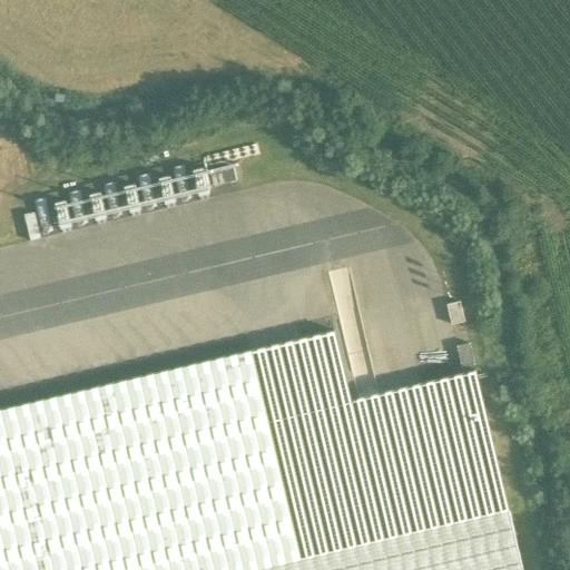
[(184,165),(172,167),(179,200),(192,198),(184,165)]
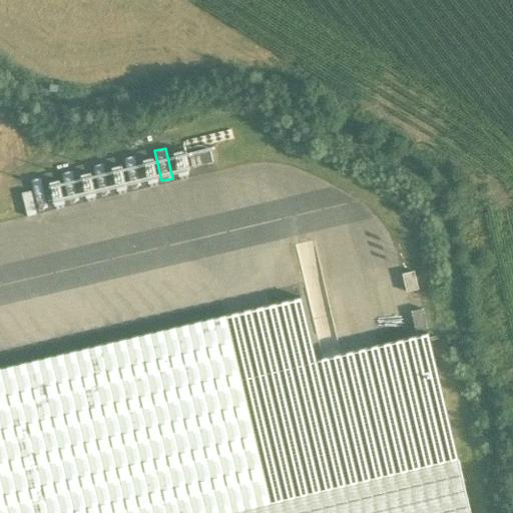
[(209,150),(188,155),(191,167),(212,162),(209,150)]
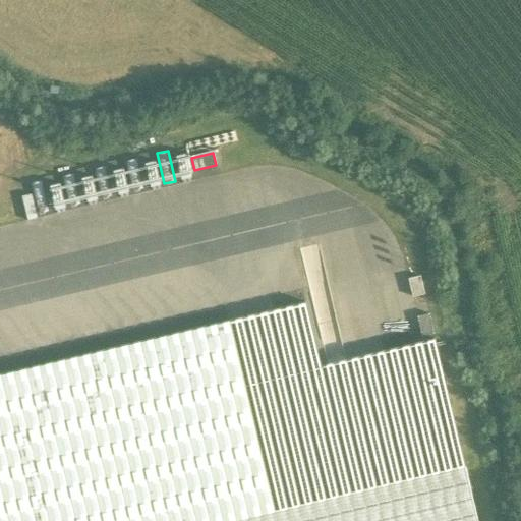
[(176,156),(181,179),(191,177),(186,154),(176,156)]
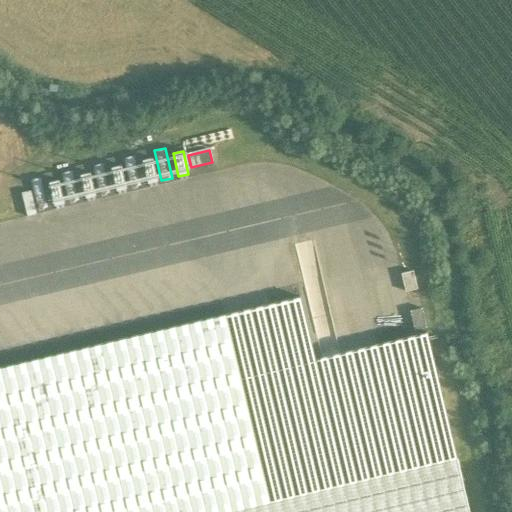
[(123,158),(130,187),(141,185),(134,155),(123,158)]
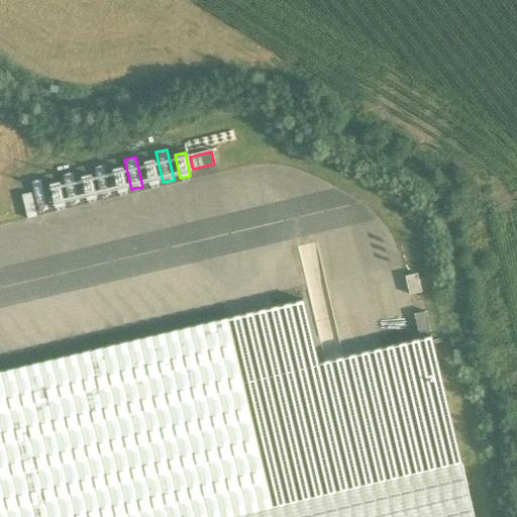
[(153,160),(143,162),(149,185),(159,183),(153,160)]
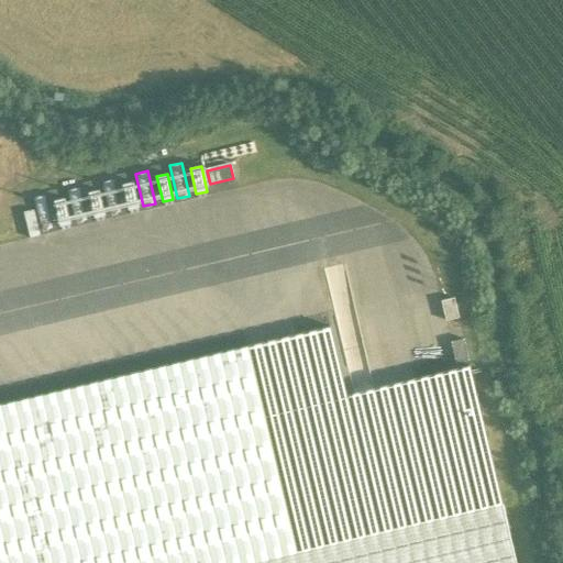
[(113,179),(101,183),(109,214),(121,211),(113,179)]
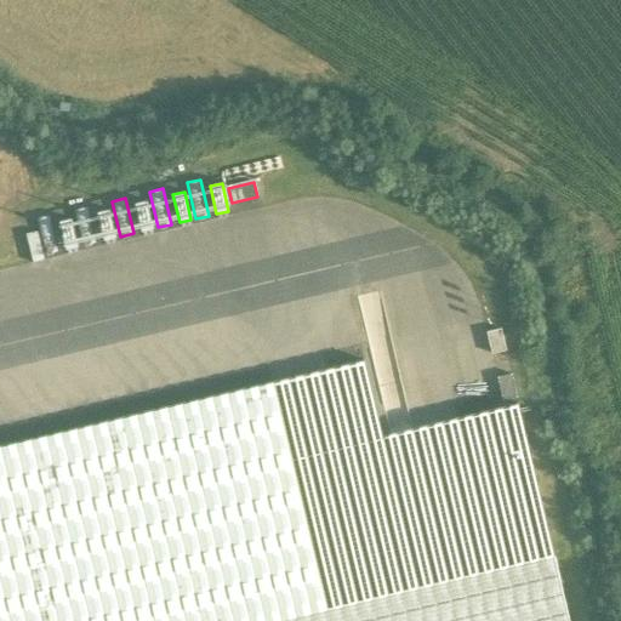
[(135,203),(141,231),(153,228),(146,200),(135,203)]
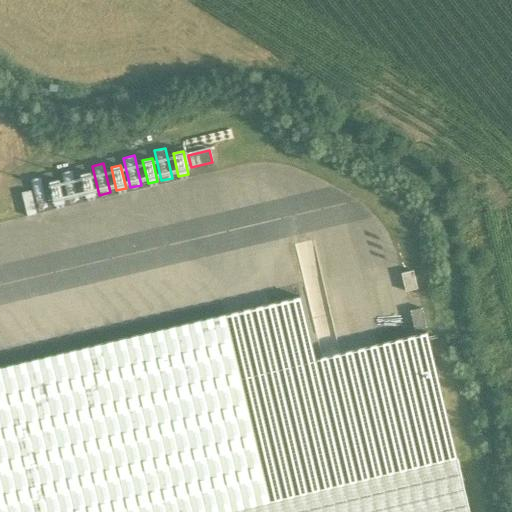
[(72,170),(61,173),(68,202),(79,199),(72,170)]
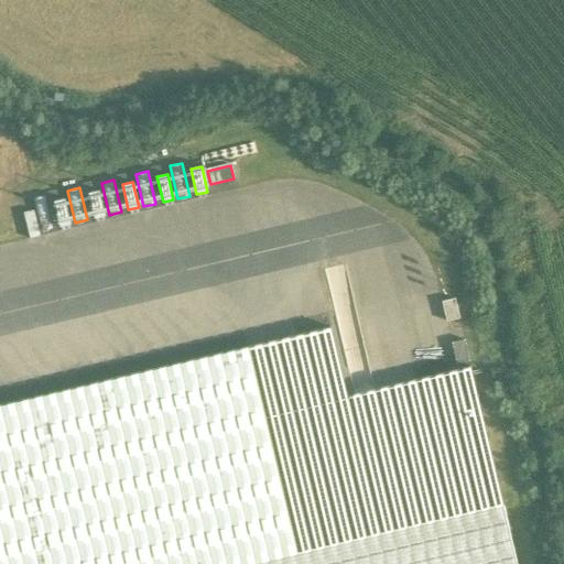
[(88,192),(95,218),(105,216),(98,190),(88,192)]
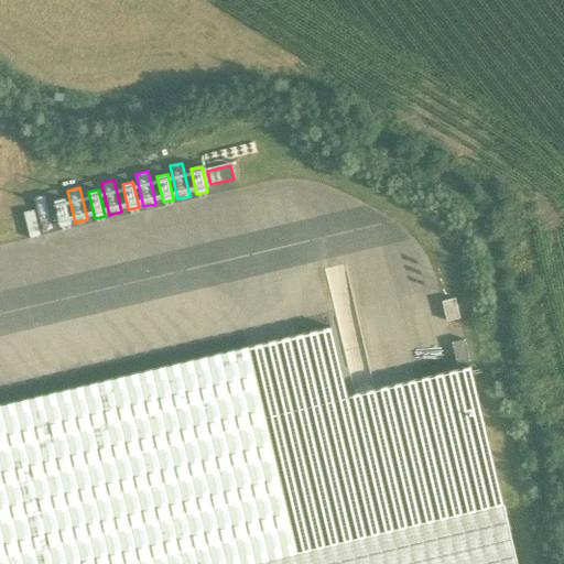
[(44,196),(33,198),(41,230),(52,228),(44,196)]
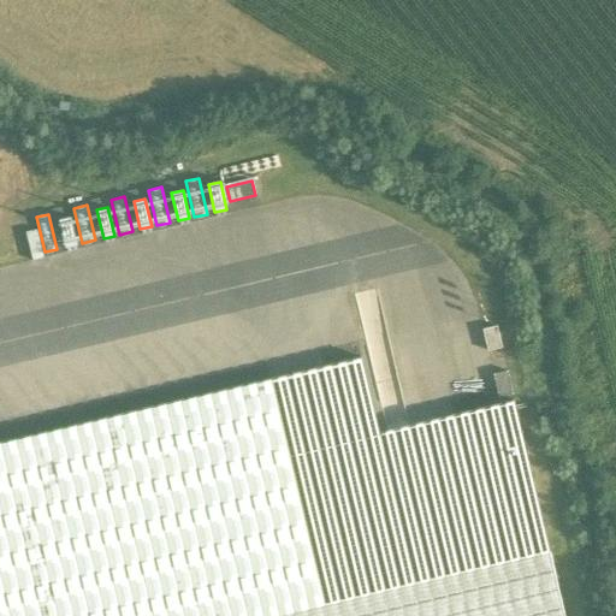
[(59,219),(65,247),(77,244),(70,217),(59,219)]
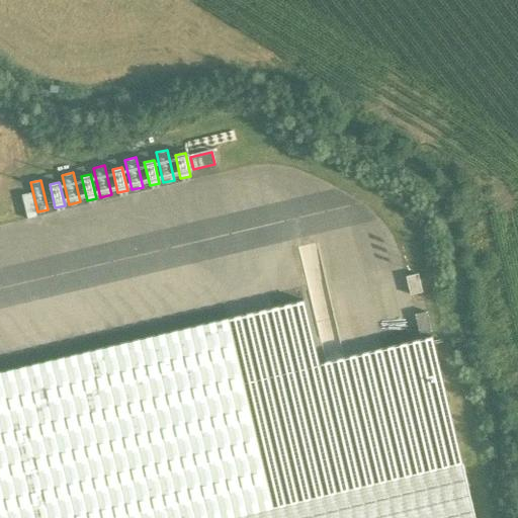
[(21,194),(27,219),(36,217),(31,192),(21,194)]
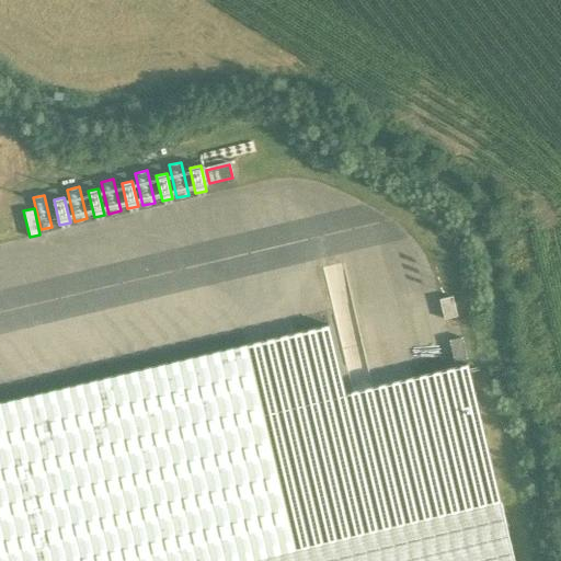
[(457,316),(453,296),(439,299),(444,319),(457,316)]
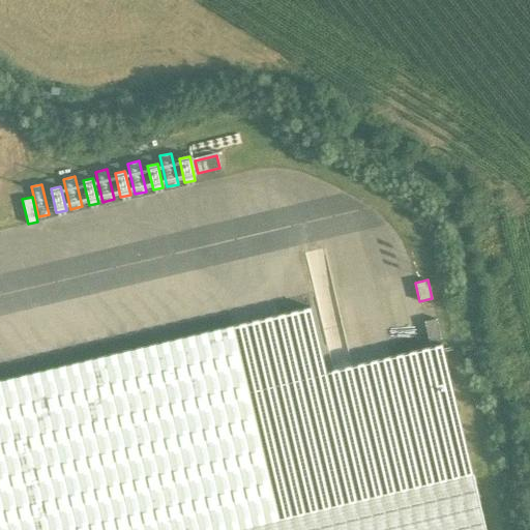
[(0,529),(486,529),(442,345),(430,347),(326,372),(311,308),(0,381),(0,529)]
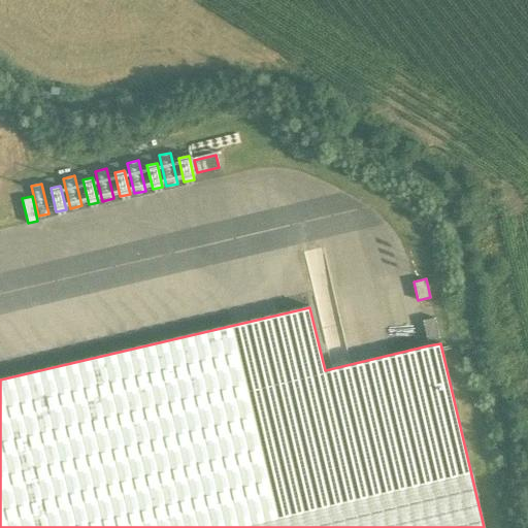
[(438,336),(434,318),(423,320),(427,339),(438,336)]
